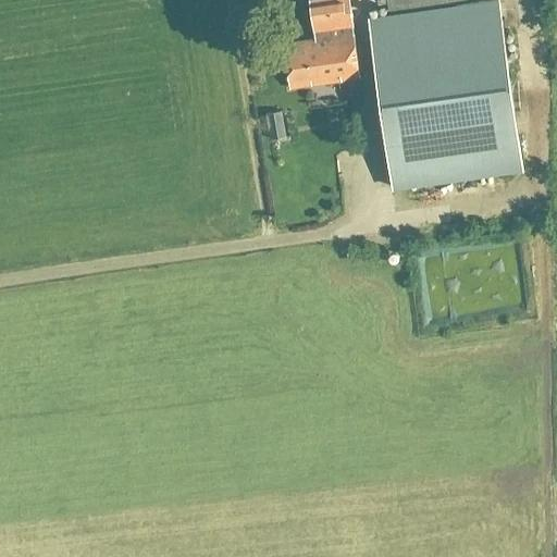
[(321,0),(309,2),(316,40),(283,46),(291,90),(360,79),(353,29),(354,29),(348,0),(321,0)]
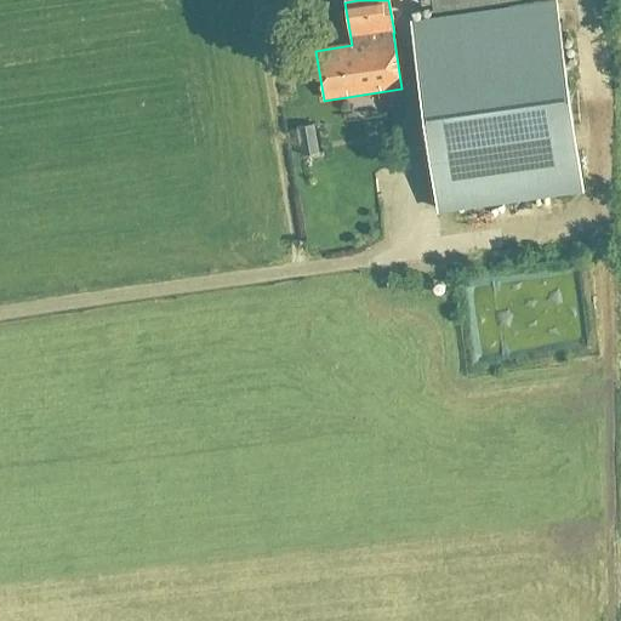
[(434,17),(411,21),(438,210),(582,189),(556,0),(554,0),(522,5),(434,17)]
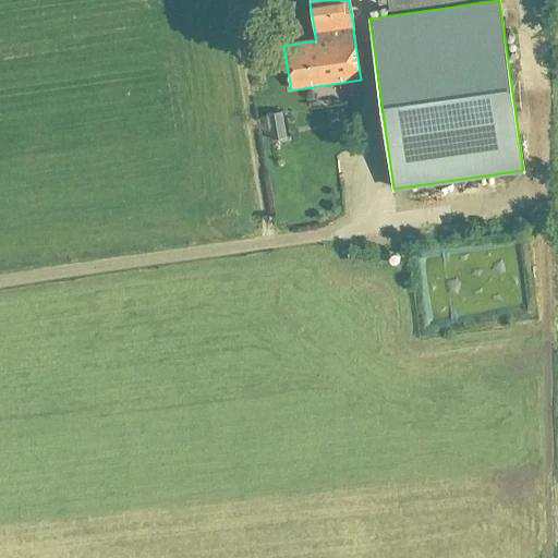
[(468,0),(387,0),(390,15),(469,4),(468,0)]
